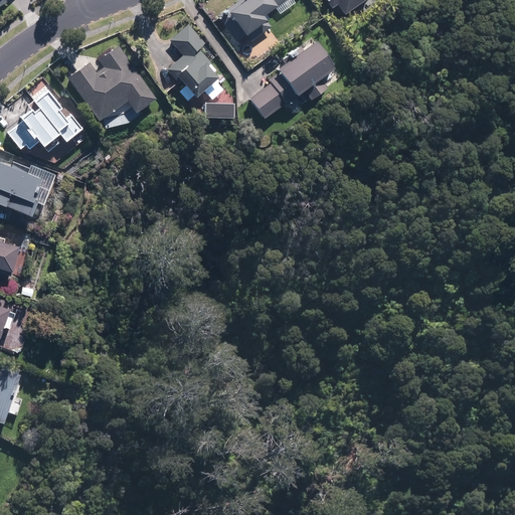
[(284,0),(237,0),(218,14),(236,41),(246,33),(251,40),(272,25),(267,18),(268,17),(265,13),(276,6),(284,0)]
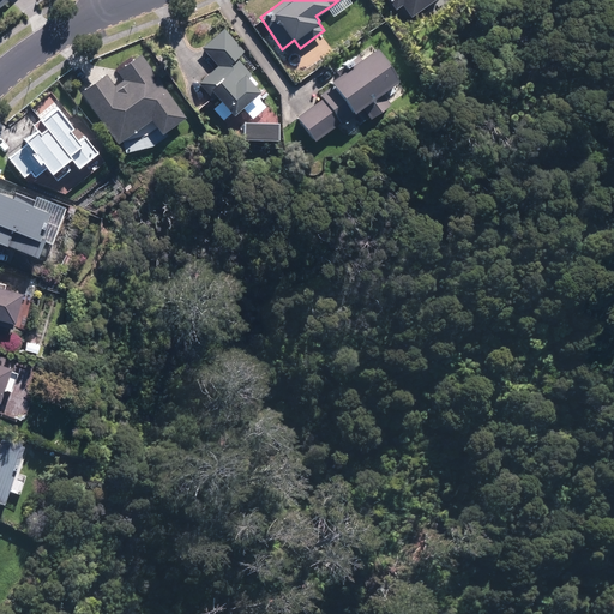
[(411,13),(431,0),(391,0),(396,6),(403,1),(411,13)]
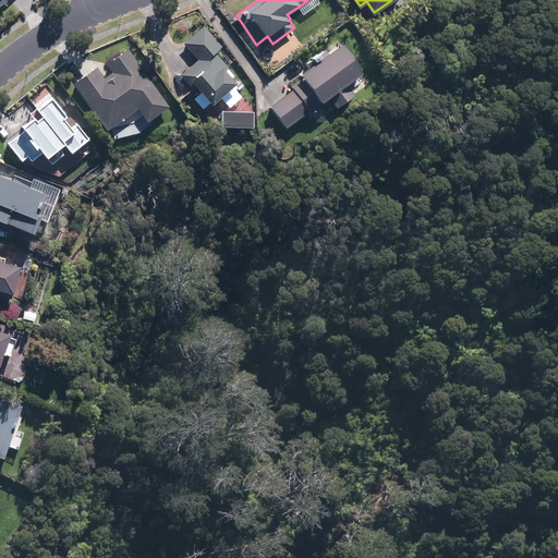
[(214,102),(238,82),(227,69),(229,67),(216,51),(222,45),(205,24),(184,43),(198,58),(181,73),(195,89),(198,85),(214,102)]
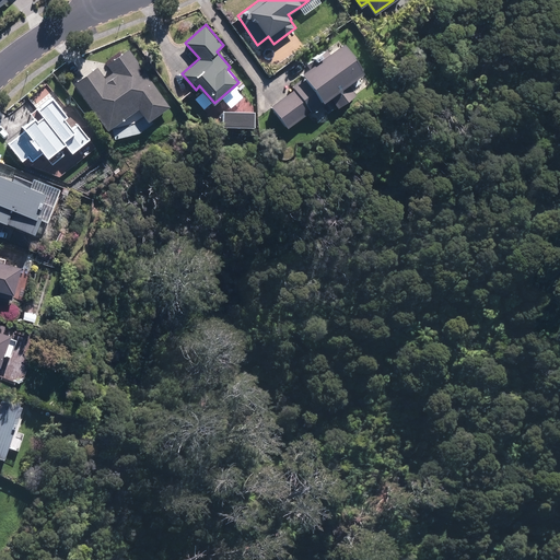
[(339,107),(357,93),(349,83),(366,71),(345,41),(303,71),(306,74),(293,84),(295,88),(272,105),(289,128),(312,111),(313,112),(331,97),(339,107)]
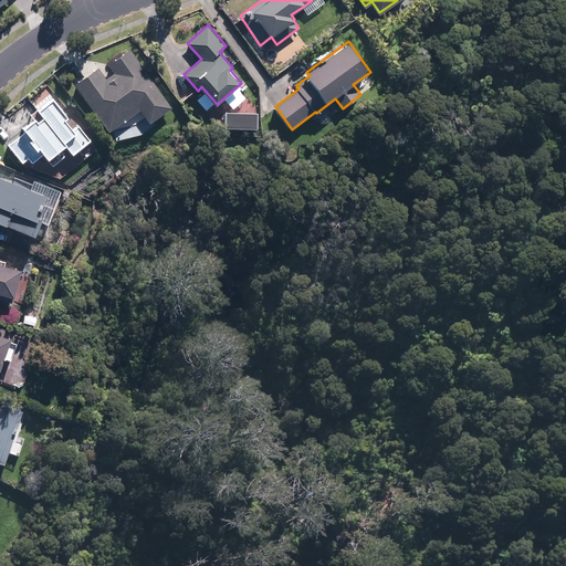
[(173,107),(130,49),(109,64),(115,72),(106,77),(98,66),(75,83),(109,132),(140,109),(150,123),(173,107)]
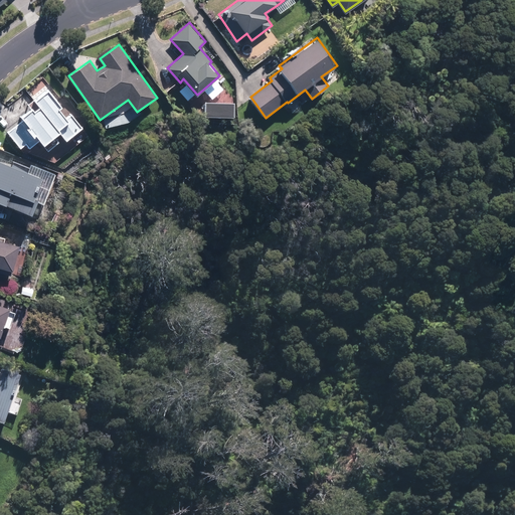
[(43,145),(48,150),(59,141),(54,136),(60,131),(67,140),(83,127),(71,112),(67,116),(60,107),(63,105),(48,87),(35,98),(40,105),(35,109),(33,106),(21,115),(24,118),(23,118),(23,119),(7,131),(20,148),(26,143),(30,147),(39,140),(43,145)]
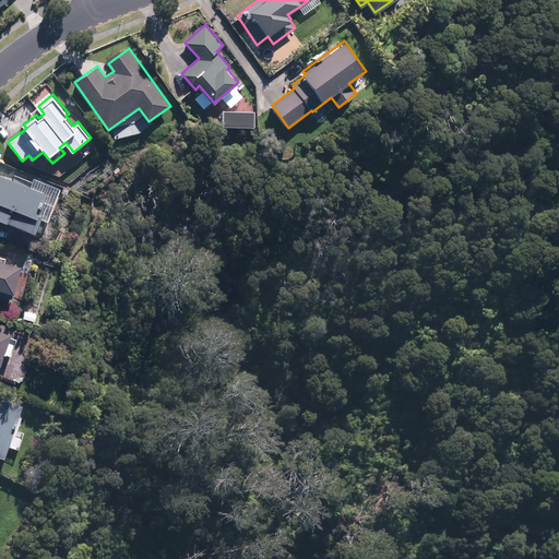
[(31,178),(26,189),(0,178),(0,223),(23,234),(30,236),(36,219),(45,223),(59,189),(31,178)]
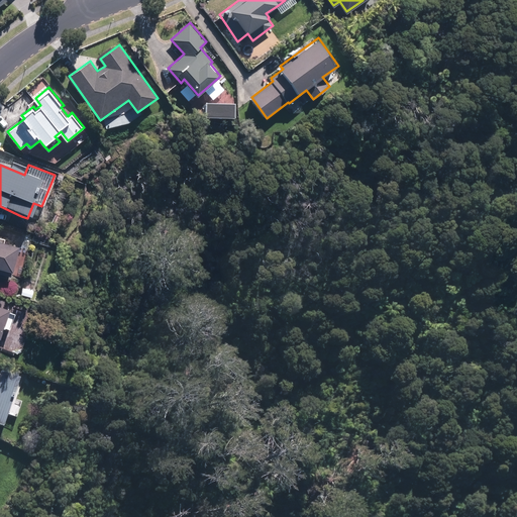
[(0,272),(11,276),(12,270),(13,270),(20,244),(0,239),(0,272)]
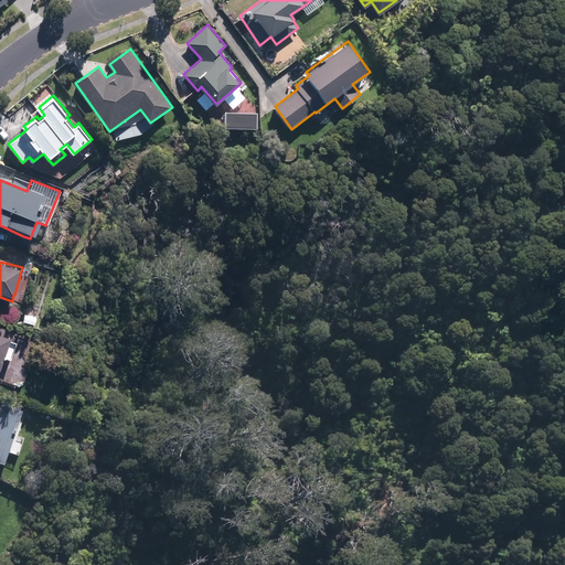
[(25,313),(23,321),(35,323),(36,317),(25,313)]
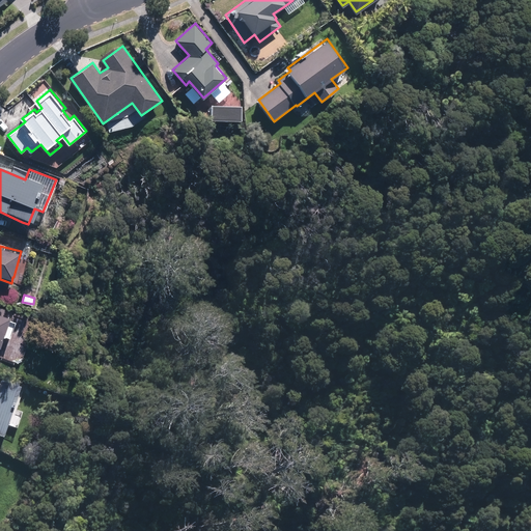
[(16,322),(9,318),(10,316),(9,315),(11,310),(0,306),(0,346),(4,335),(10,337),(16,322)]
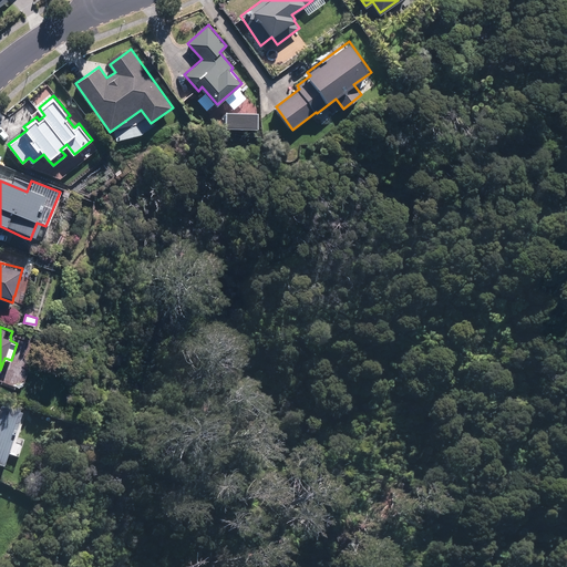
[(0,412),(0,466),(4,468),(23,414),(2,408),(0,412)]
